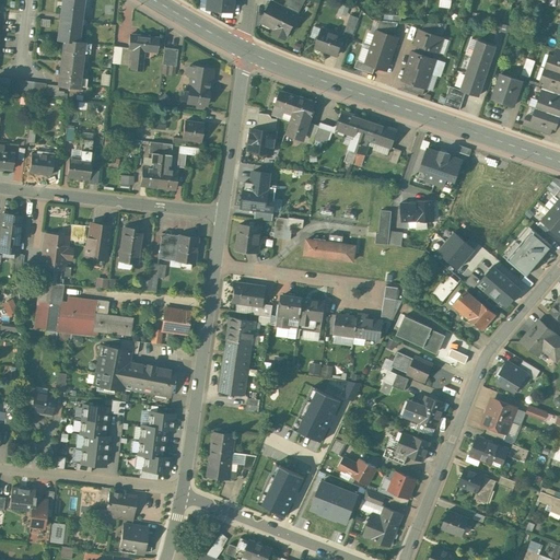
[(62,0),(58,39),(78,42),(82,7),(82,0),(62,0)]
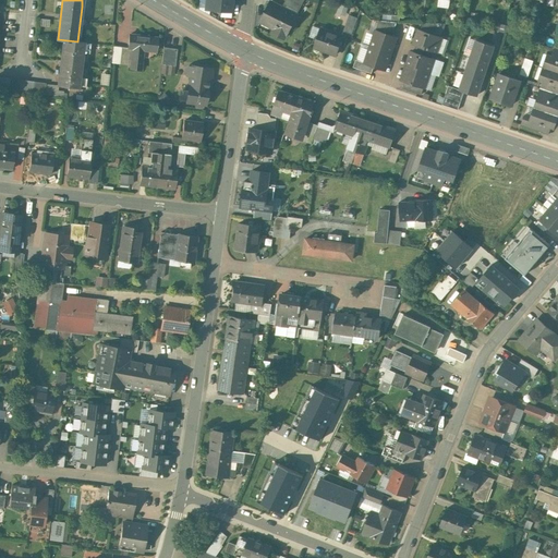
[(233,0),(205,0),(205,10),(232,12),(233,0)]
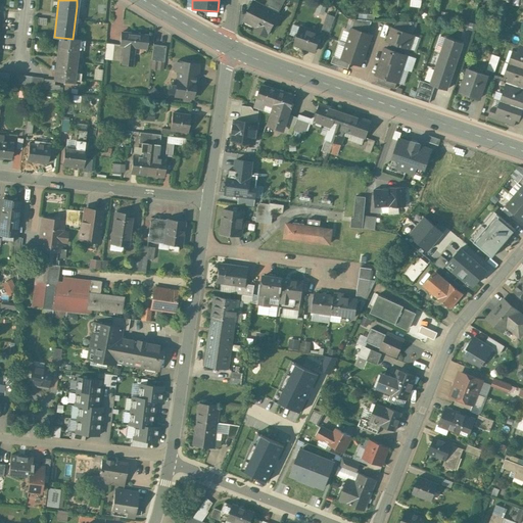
[(284,0),(267,0),(264,6),(276,12),(278,13),(284,0)]
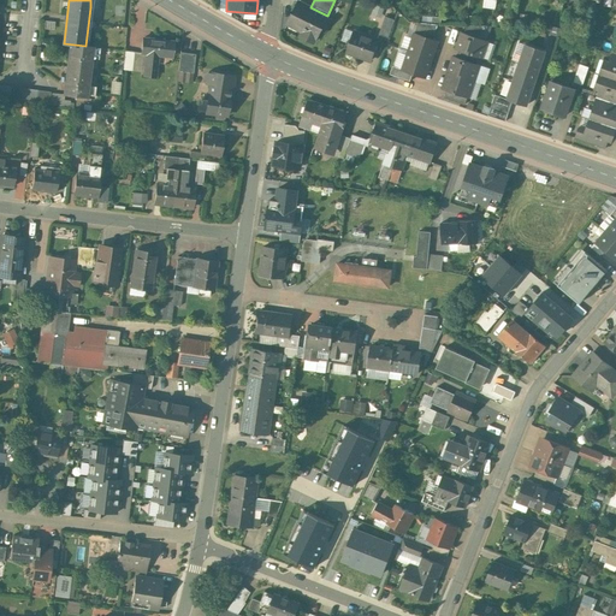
[(311,7),(298,1),(288,22),(303,29),(300,35),(313,42),(327,16),(325,15),(311,7)]
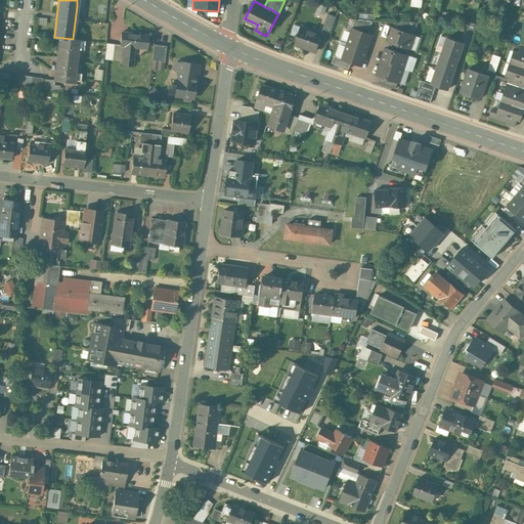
[(320,3),(317,11),(325,13),(328,6),(320,3)]
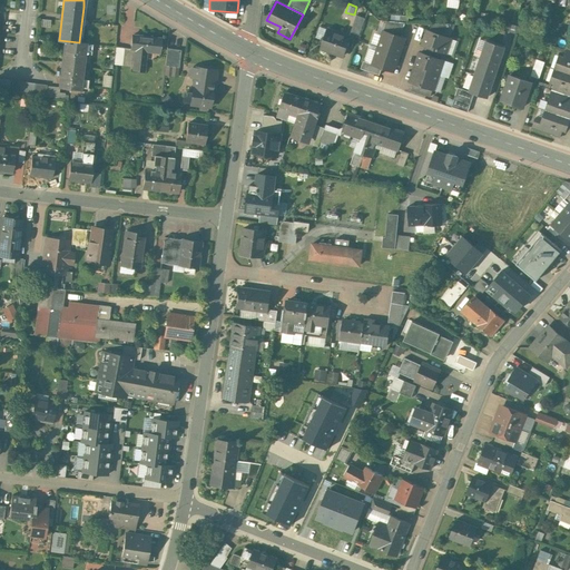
[(356,16),(350,32),(359,35),(364,18),(356,16)]
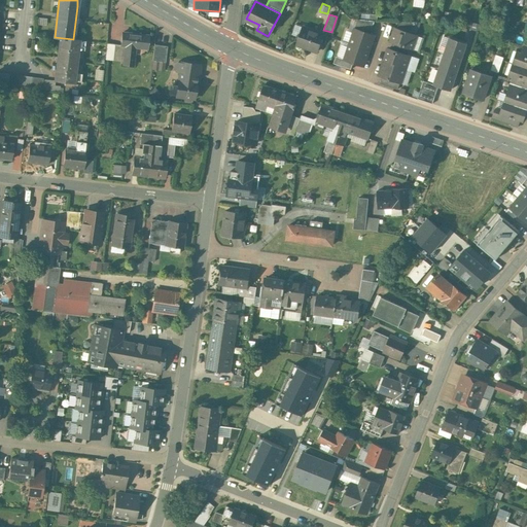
[(374,21),(357,20),(354,29),(370,34),(374,21)]
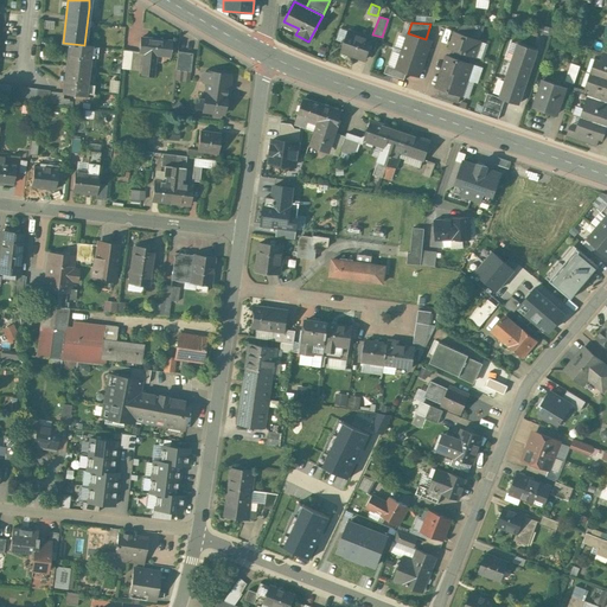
[(480,26),(460,25),(458,33),(475,39),(480,26)]
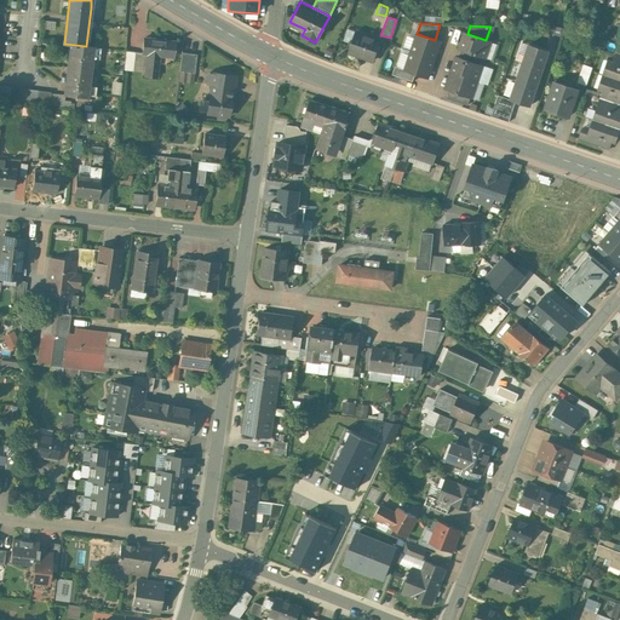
[(379,41),(355,33),(349,52),(373,61),(379,41)]
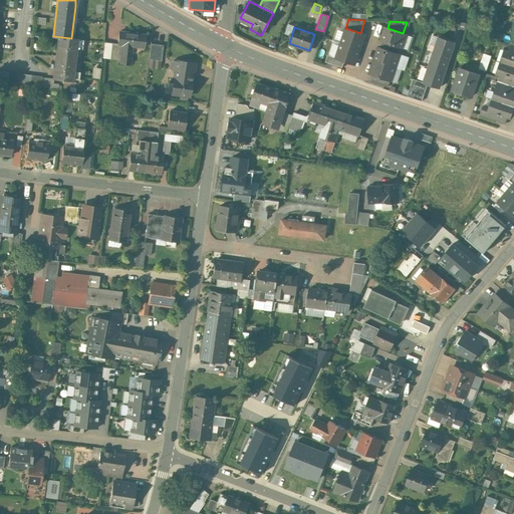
[(388,28),(386,27),(382,34),(383,35),(381,40),(380,40),(380,41),(383,42),(399,47),(402,48),(406,34),(388,28)]
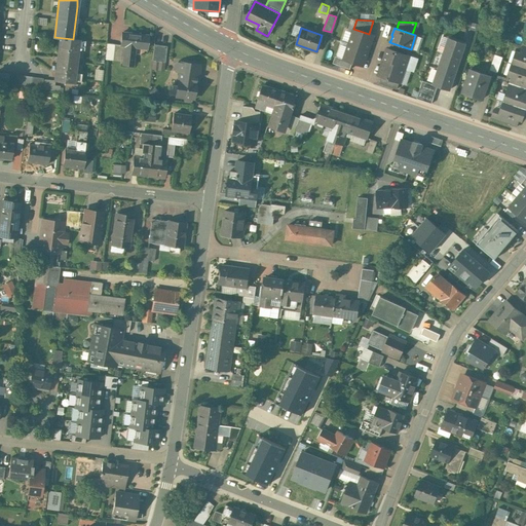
[(353,29),(348,44),(368,50),(373,35),(369,34),(353,29)]
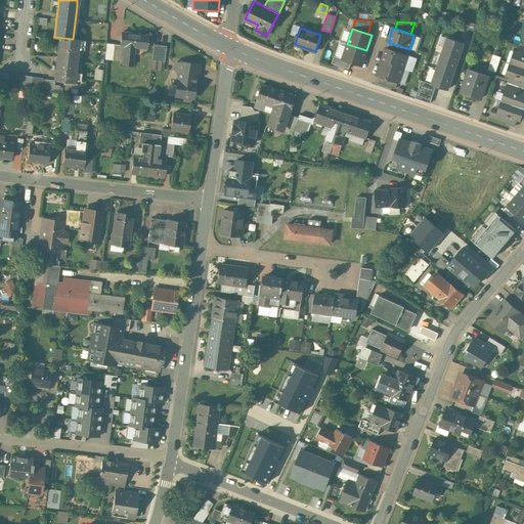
[(147,36),(121,33),(120,45),(124,46),(122,64),(132,66),(134,45),(139,45),(139,48),(146,48),(147,36)]
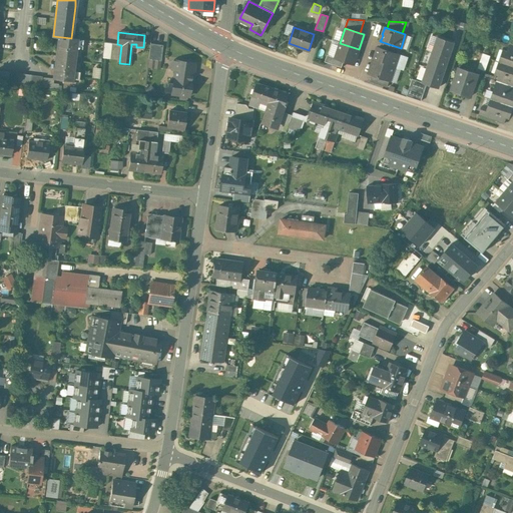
[(71,38),(53,36),(59,37),(53,78),(71,81),(76,49),(76,48),(75,48),(76,39),(71,38)]
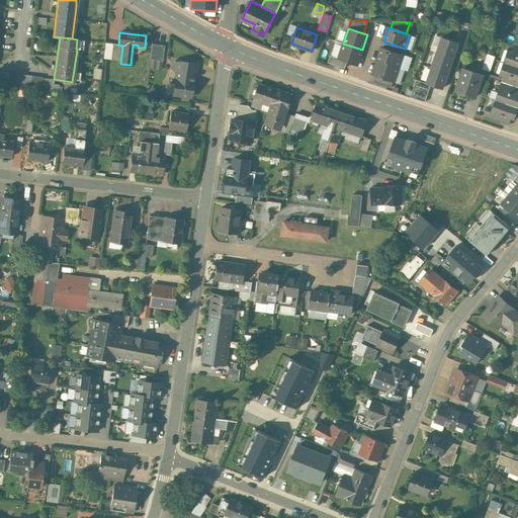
[(457,42),(442,37),(437,53),(452,58),(457,42)]
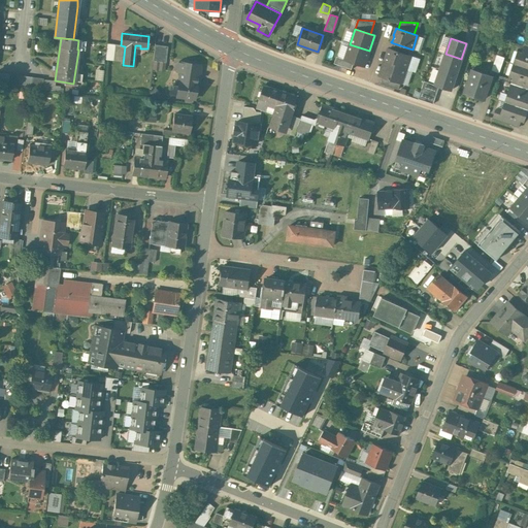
[(86,41),(78,40),(77,50),(78,50),(78,51),(85,52),(86,41)]
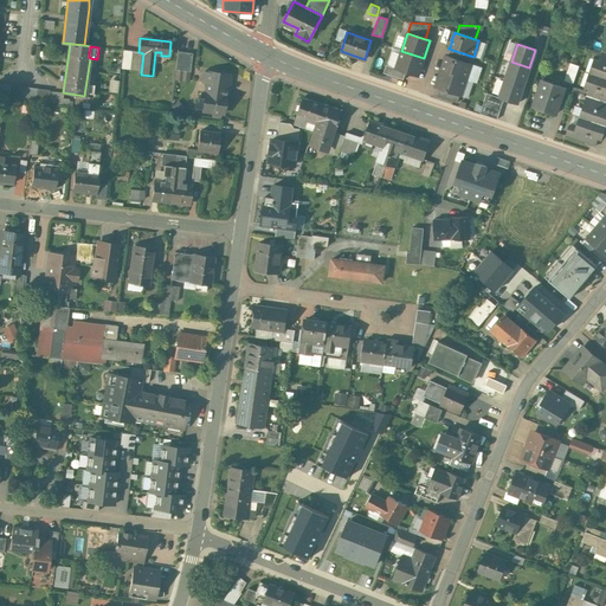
[(131,51),(122,50),(121,69),(130,69),(131,51)]
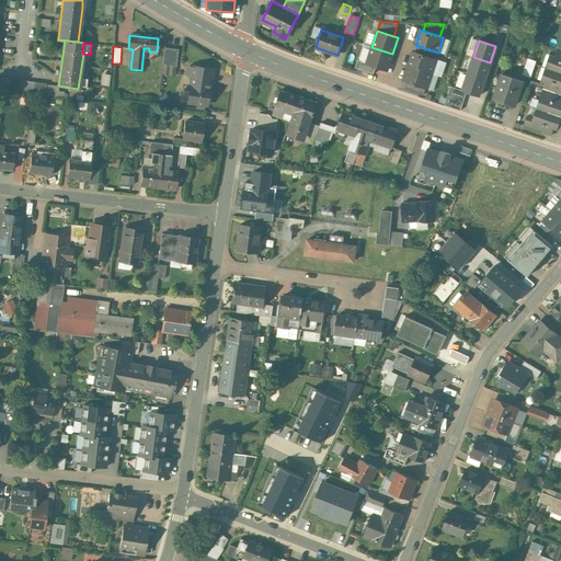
[(435,52),(419,46),(416,53),(433,58),(435,52)]
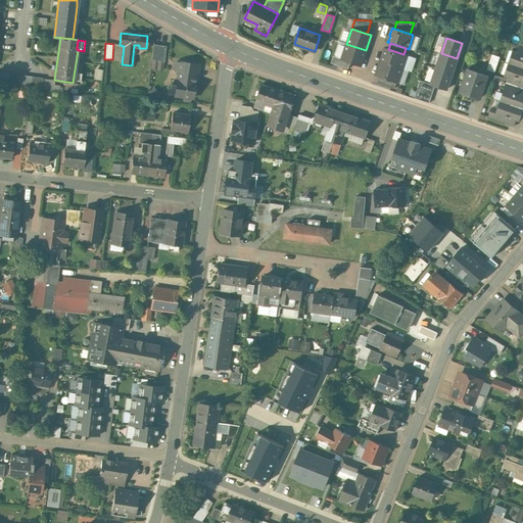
[(165,46),(153,44),(151,60),(163,62),(165,46)]
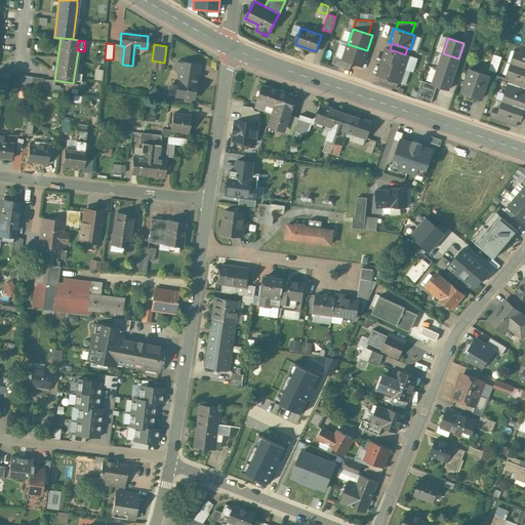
[(367,50),(348,44),(342,58),(342,59),(352,63),(362,66),(367,50)]
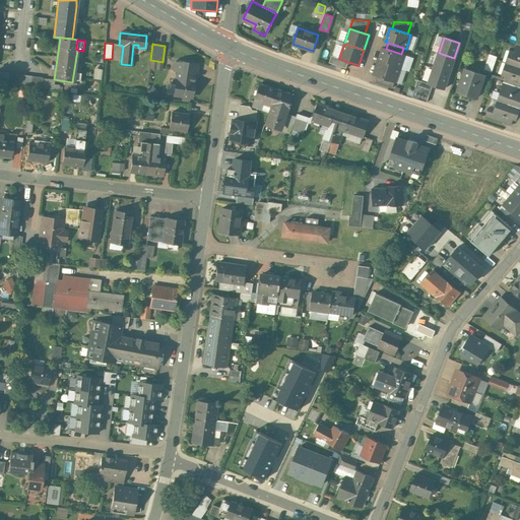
[(386,49),(383,48),(378,61),(399,68),(404,55),(401,54),(386,49)]
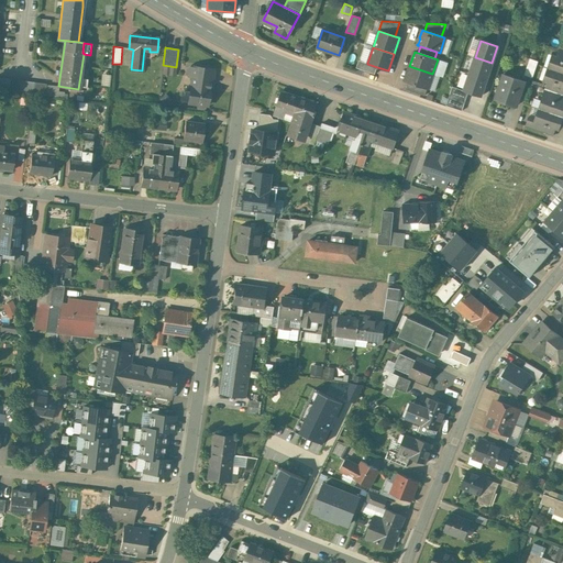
[(562,57),(555,56),(551,54),(547,68),(562,73),(562,57)]
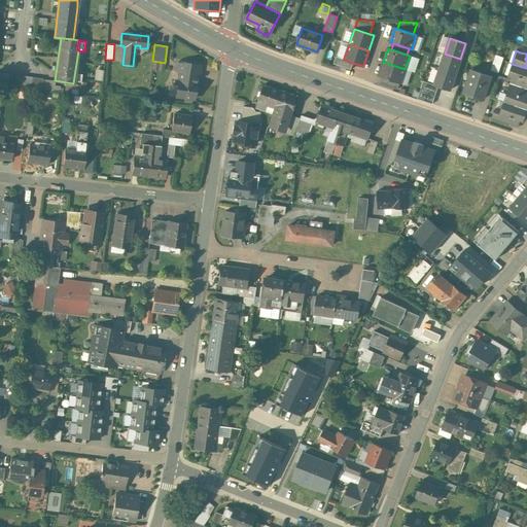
[(460,59),(445,54),(440,69),(455,74),(460,59)]
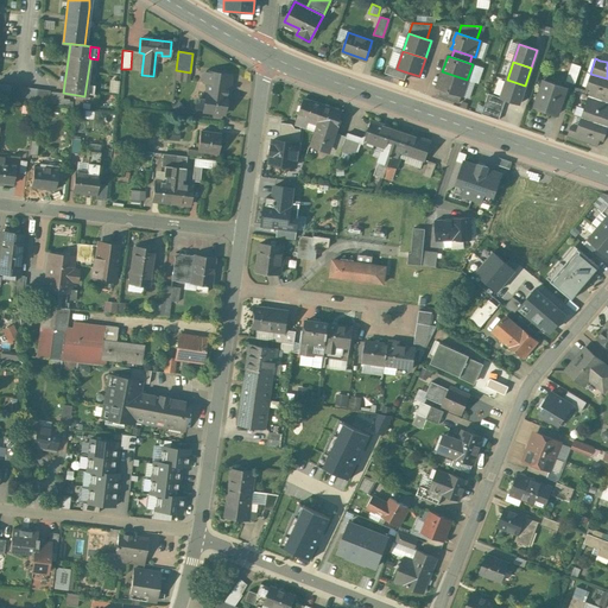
[(581,67),(571,63),(565,81),(575,84),(581,67)]
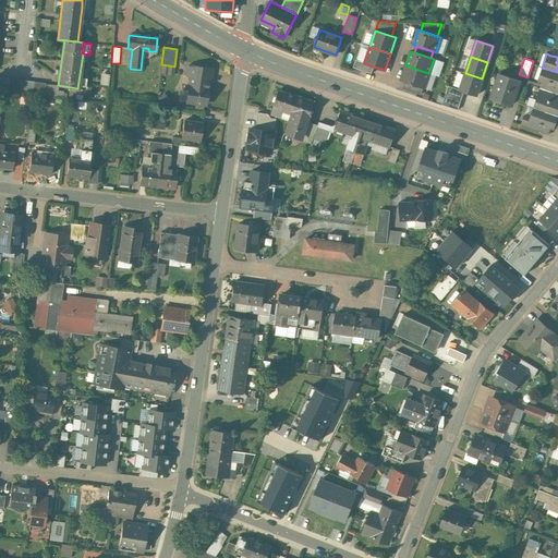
[(374,67),(364,63),(364,62),(355,59),(352,68),(371,73),(374,67)]
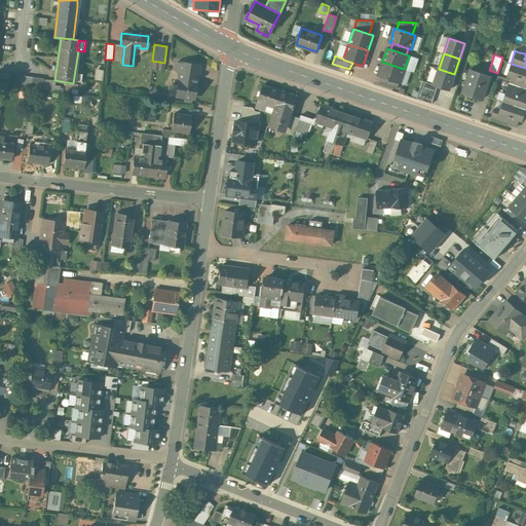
[(404,69),(382,62),(378,76),(400,83),(404,69)]
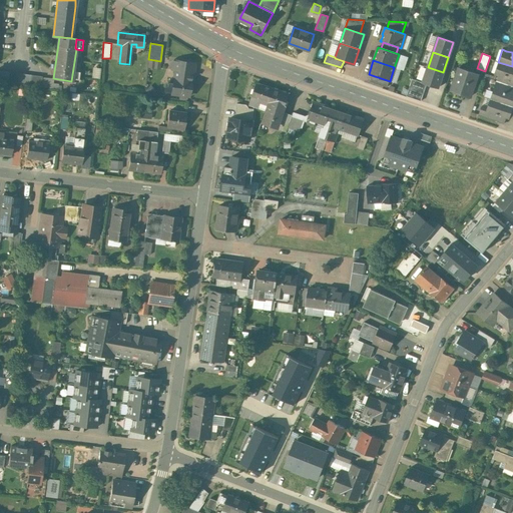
[(194,63),(176,61),(175,61),(172,61),(170,63),(169,68),(171,70),(174,70),(171,94),(188,96),(190,80),(189,80),(190,75),(191,76),(193,74),(194,63)]
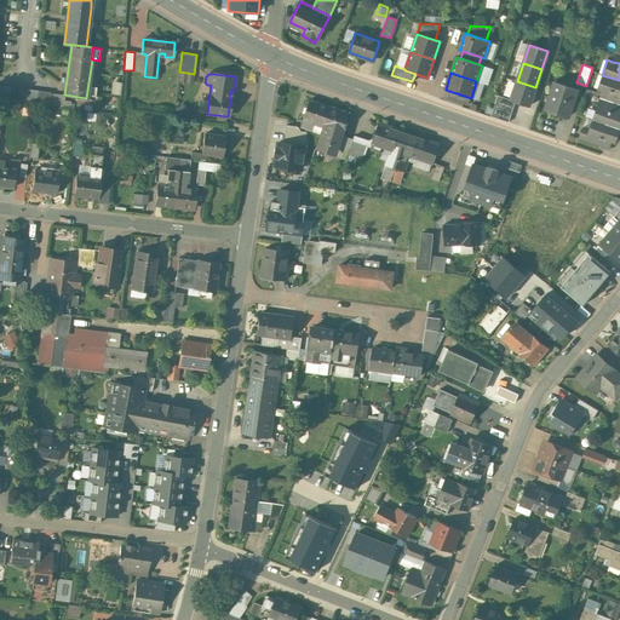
[(619,80),(602,75),(597,90),(602,92),(618,97),(619,97),(619,80)]
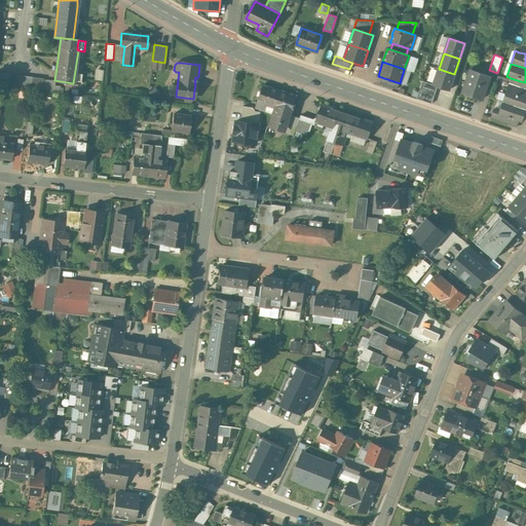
[(96,79),(104,79),(104,69),(96,69),(96,79)]
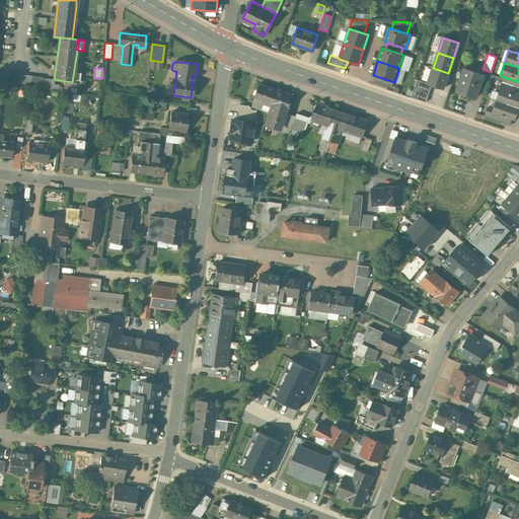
[(448,73),(433,68),(427,83),(432,85),(443,89),(448,73)]
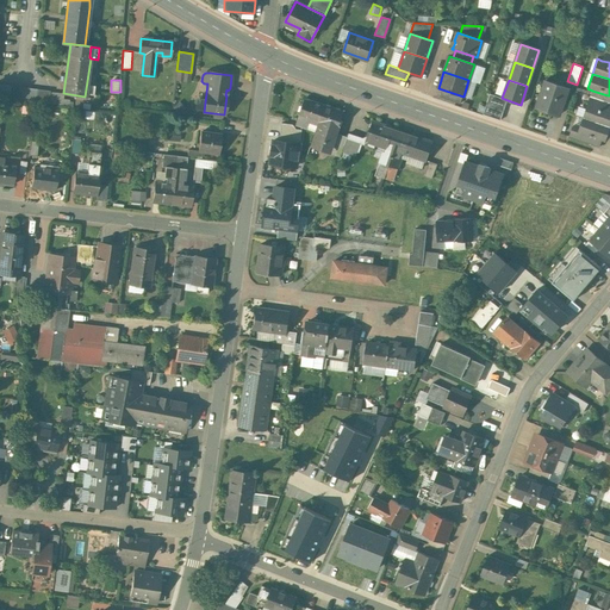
[(568,88),(546,80),(541,92),(542,93),(537,107),(559,114),(568,88)]
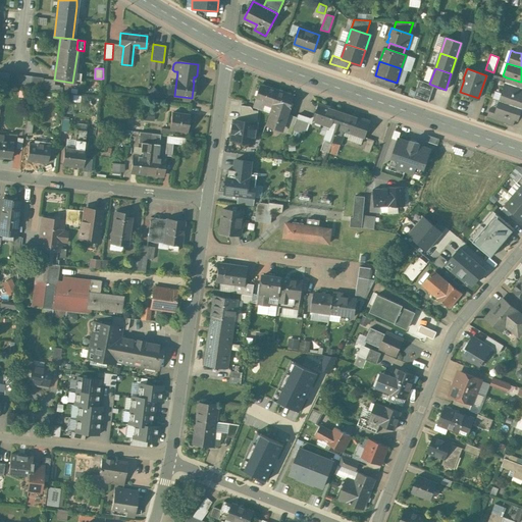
[(43,77),(0,71),(0,84),(42,89),(43,77)]
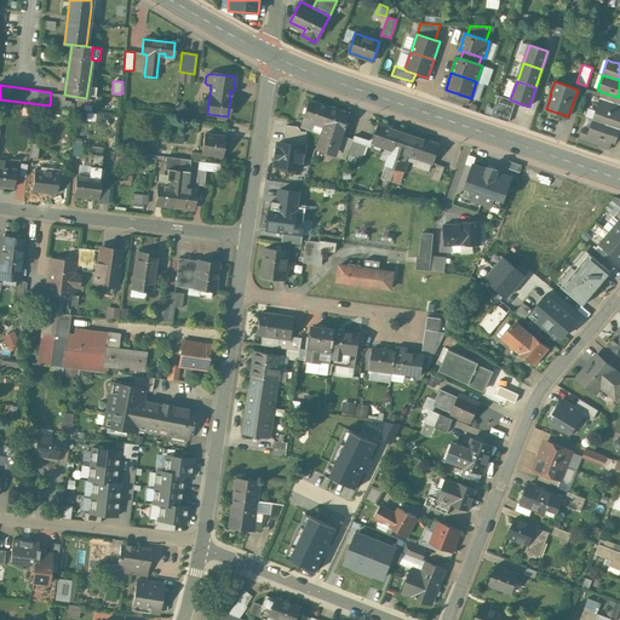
[(618,97),(602,92),(600,98),(615,103),(618,97)]
